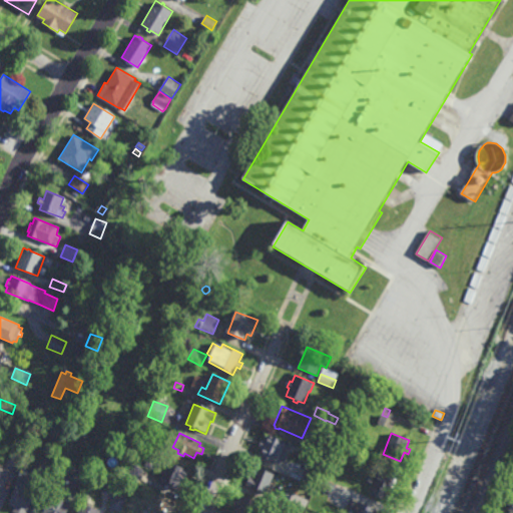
[(291,445),(284,460),(278,457),(276,461),(259,453),(262,448),(259,447),(262,441),(265,443),(268,435),(291,445)]
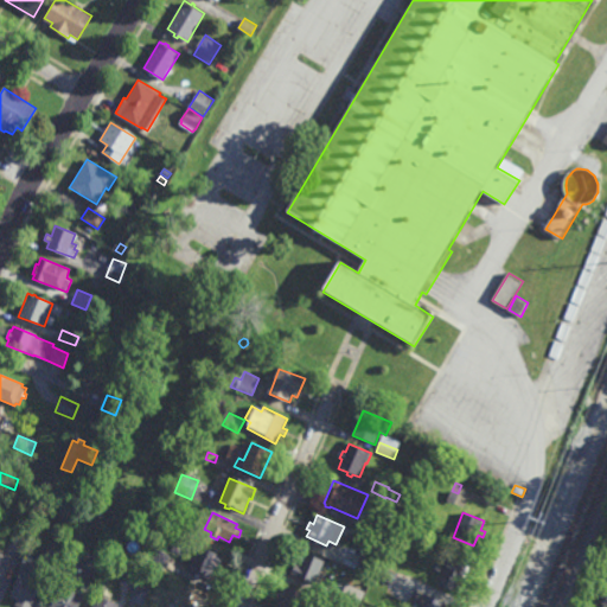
[(101,541),(78,531),(83,519),(106,529),(101,541)]
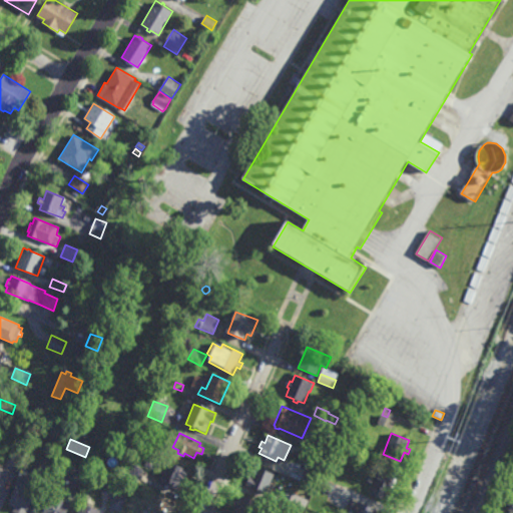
[(160,454),(149,449),(153,441),(164,446),(160,454)]
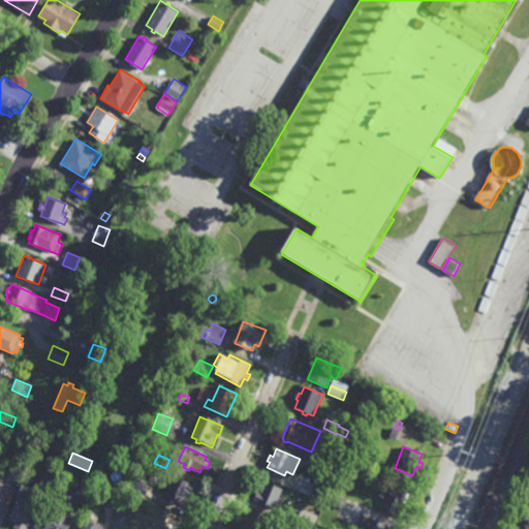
[(22,477),(12,474),(19,457),(27,460),(22,477)]
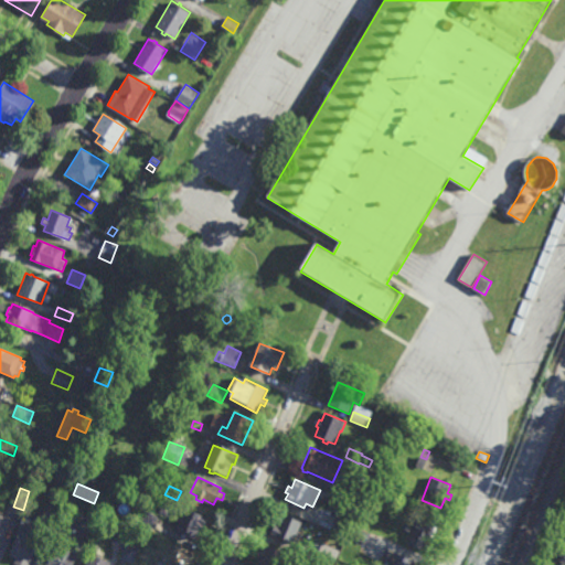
[(345,534),(331,528),(343,498),(358,504),(345,534)]
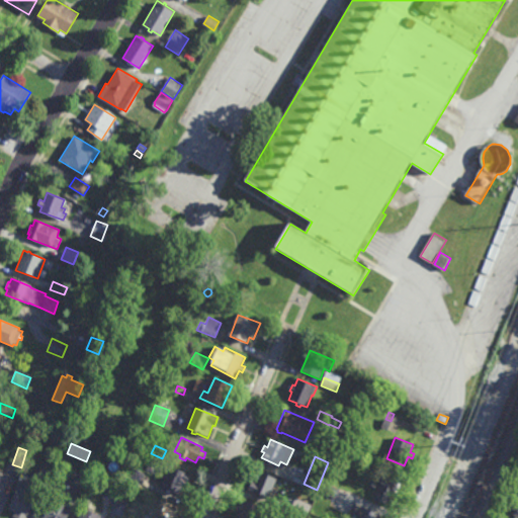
[(181,494),(171,490),(170,493),(166,491),(167,488),(160,485),(169,463),(190,472),(181,494)]
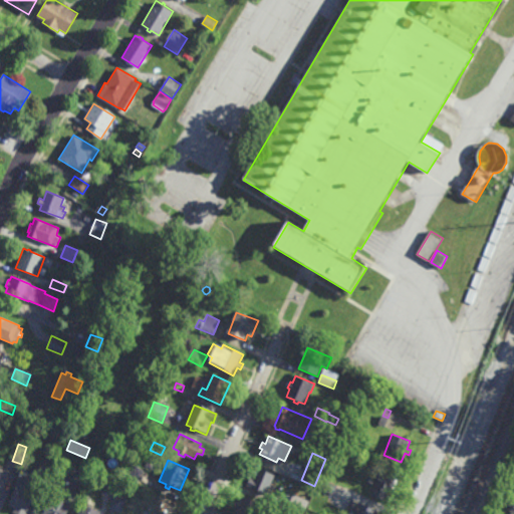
[(137,481),(122,475),(129,462),(142,468),(137,481)]
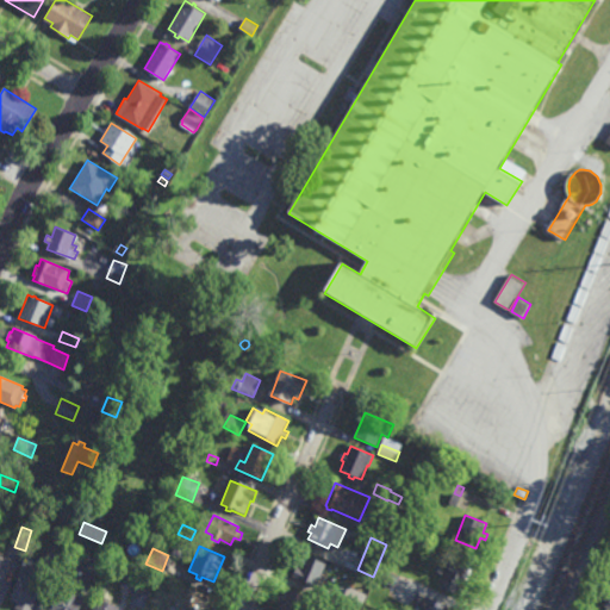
[(56,571),(42,565),(48,549),(63,555),(56,571)]
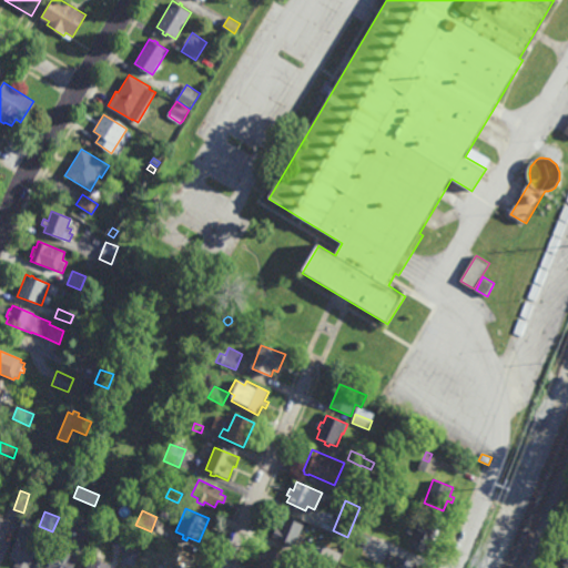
[(0,513),(12,519),(0,546),(0,513)]
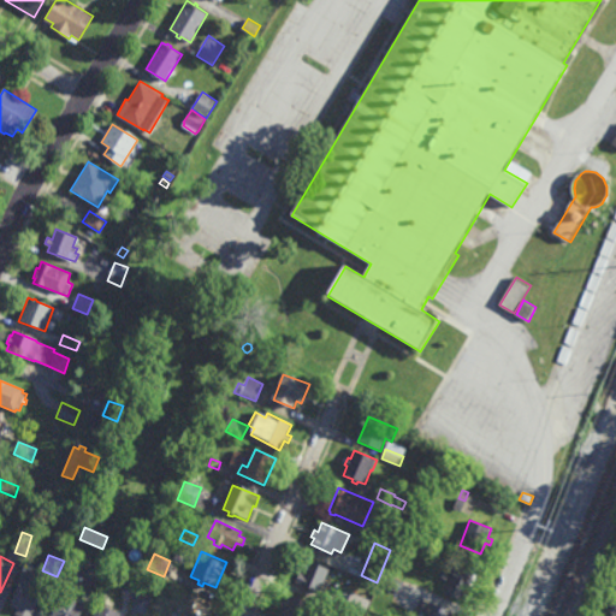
[(295,581),(300,570),(303,572),(306,566),(307,566),(309,558),(330,568),(320,591),(295,581)]
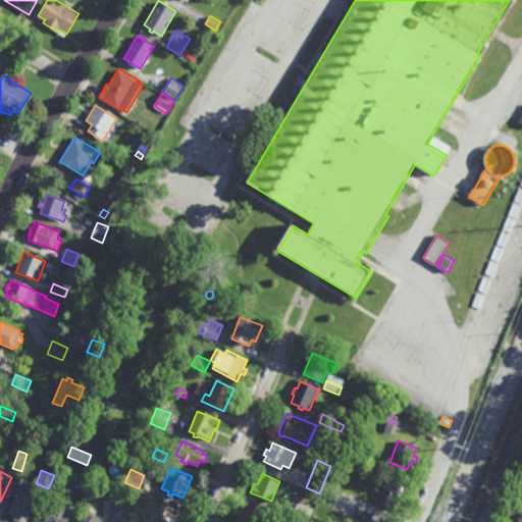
[(398,497),(395,496),(392,507),(385,505),(384,506),(382,505),(383,504),(377,502),(381,491),(372,488),(376,477),(385,480),(387,474),(404,480),(398,497)]
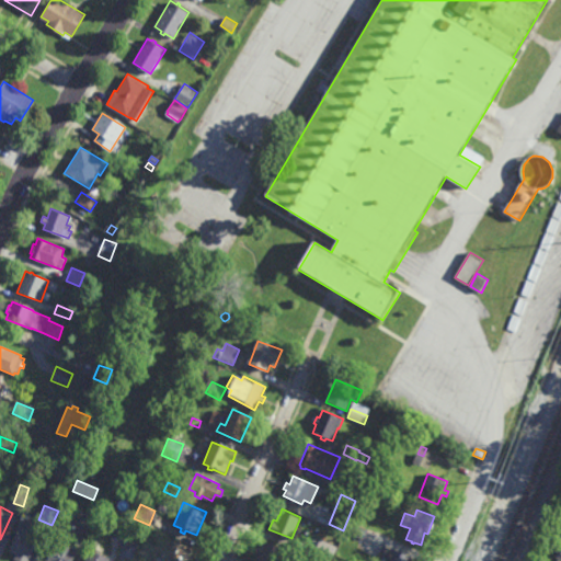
[(70,529),(55,523),(60,511),(76,518),(70,529)]
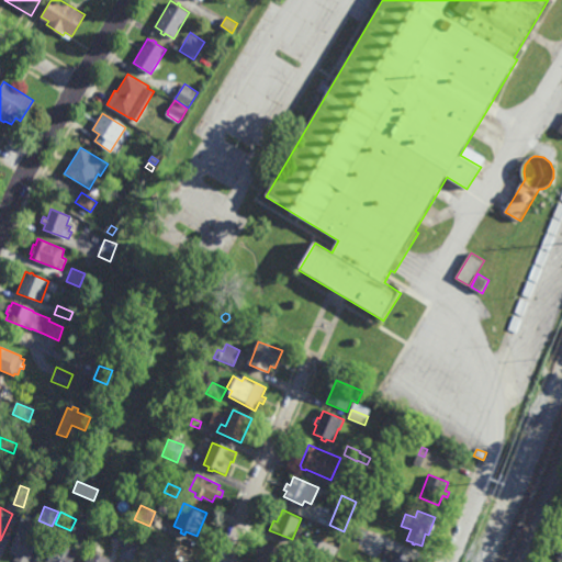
[(45,526),(27,561),(22,561),(13,558),(15,553),(9,550),(25,516),(45,526)]
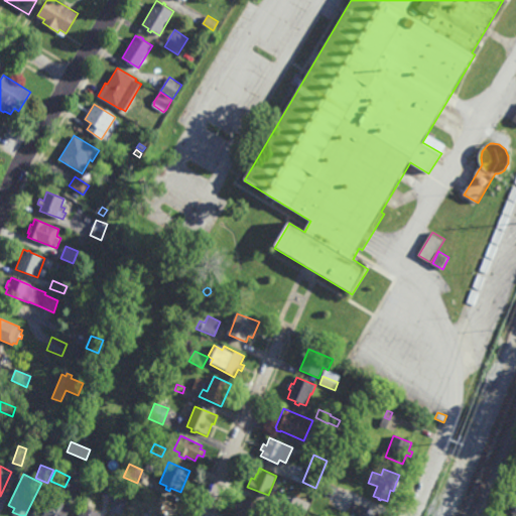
[(116,486),(107,482),(109,477),(118,481),(116,486)]
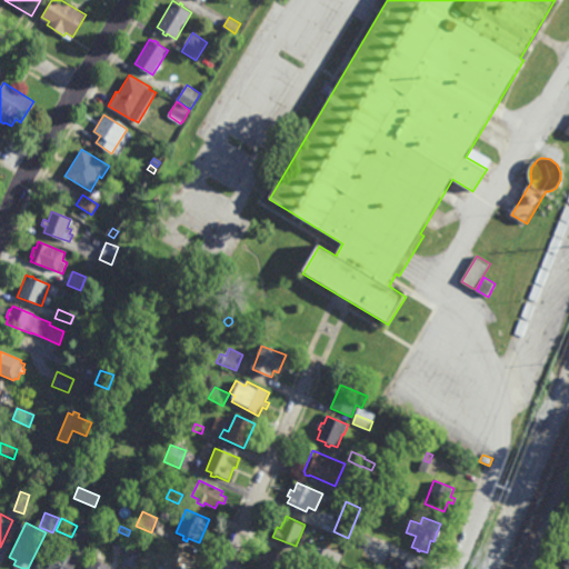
[(368,547),(353,540),(358,529),(372,536),(368,547)]
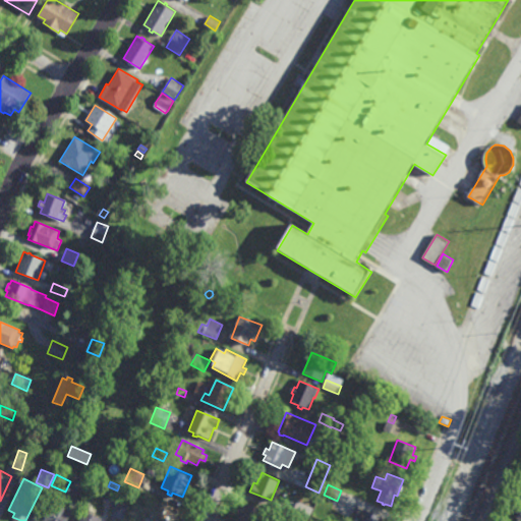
[(520,518),(516,517),(518,513),(512,511),(520,486),(520,518)]
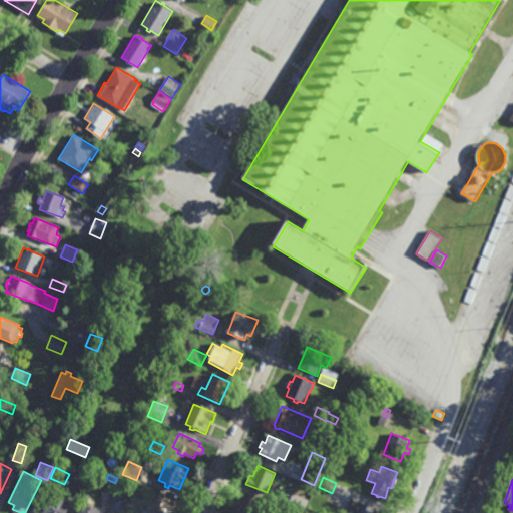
[(301,490),(293,487),(296,481),(303,484),(301,490)]
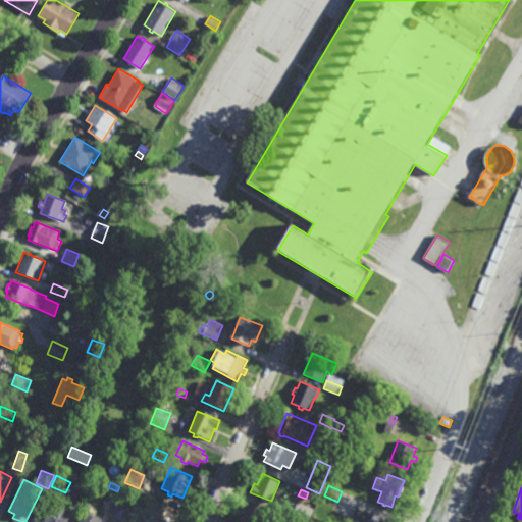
[(152,521),(155,515),(149,513),(155,498),(168,503),(162,517),(173,521),(152,521)]
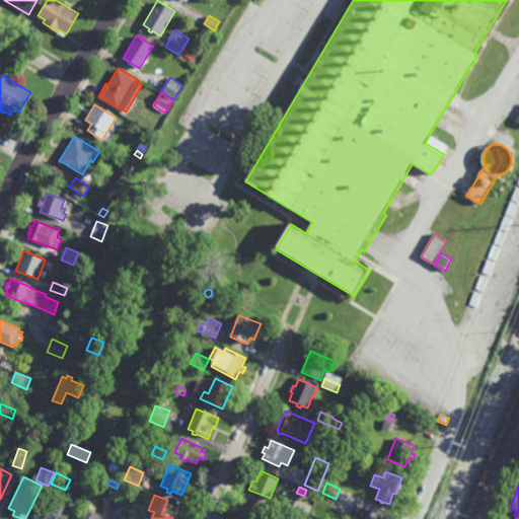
[(122,517),(109,512),(115,498),(128,503),(122,517)]
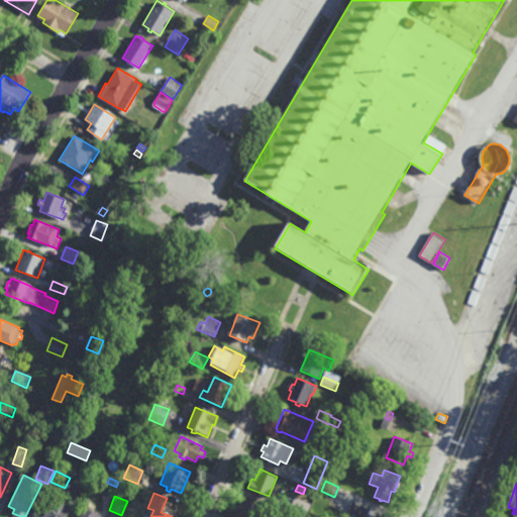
[(263,505),(257,516),(233,516),(237,510),(233,508),(236,502),(239,504),(242,496),(263,505)]
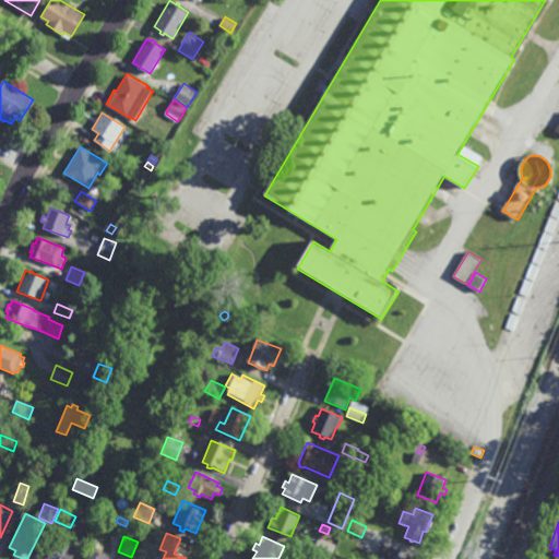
[(69,558),(46,558),(56,537),(75,545),(69,558)]
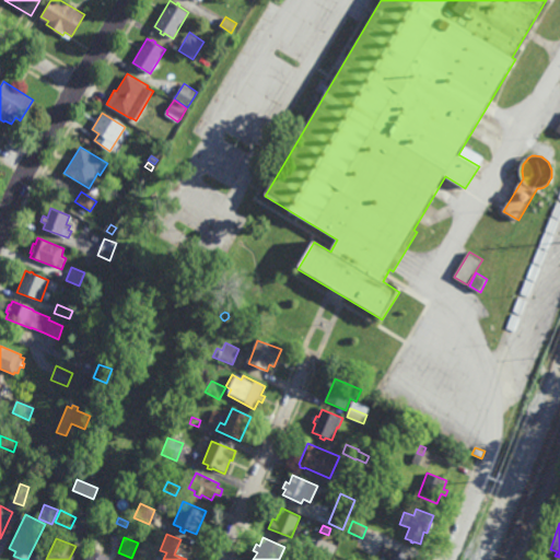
[(336,546),(319,539),(314,550),(330,559),(336,546)]
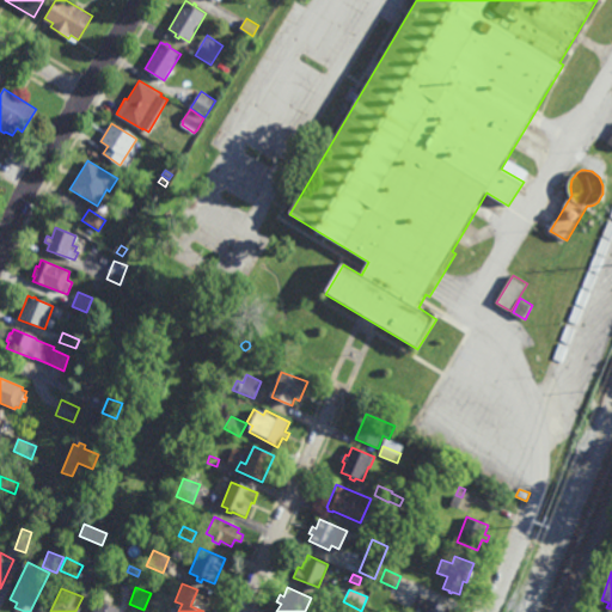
[(447,611),(420,611),(422,609),(416,605),(421,594),(450,607),(447,611)]
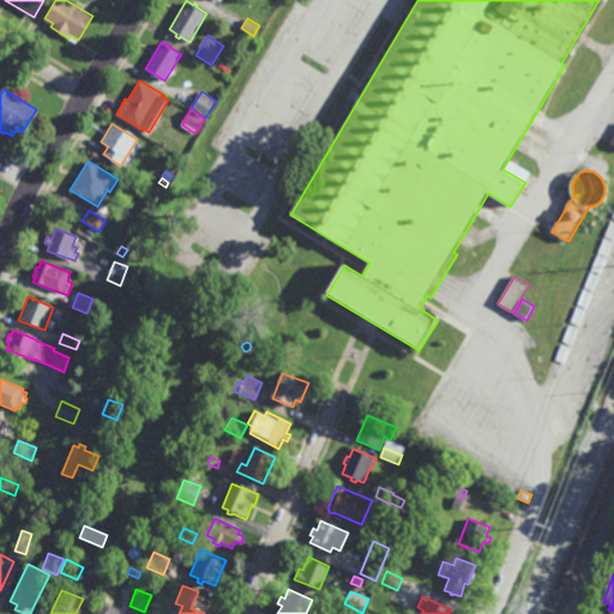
[(347,611),(332,606),(335,597),(350,602),(347,611)]
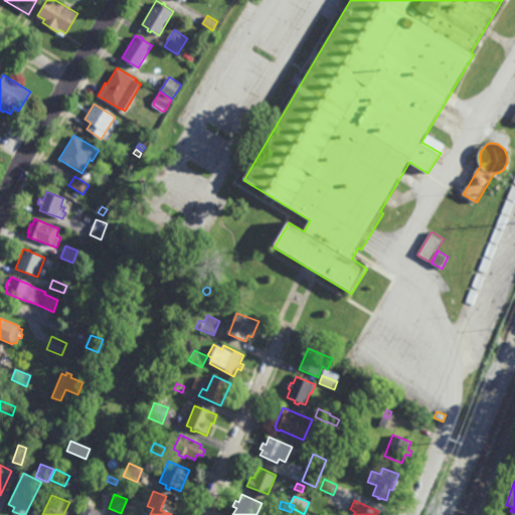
[(100,511),(98,514),(76,514),(81,504),(100,511)]
